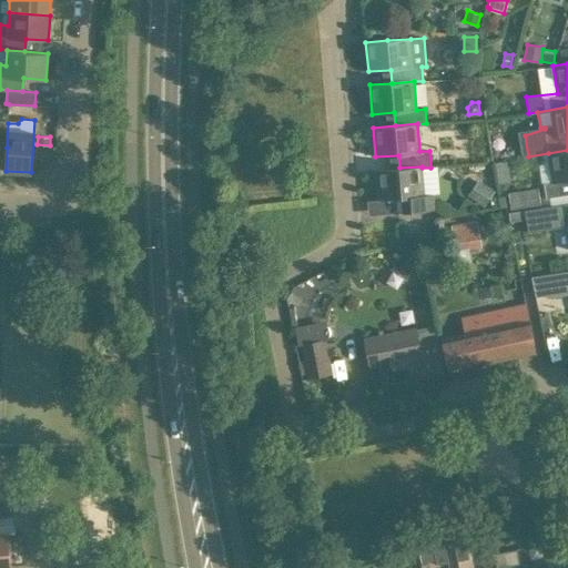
[(553,182),(543,183),(545,198),(567,194),(567,150),(548,153),(553,182)]
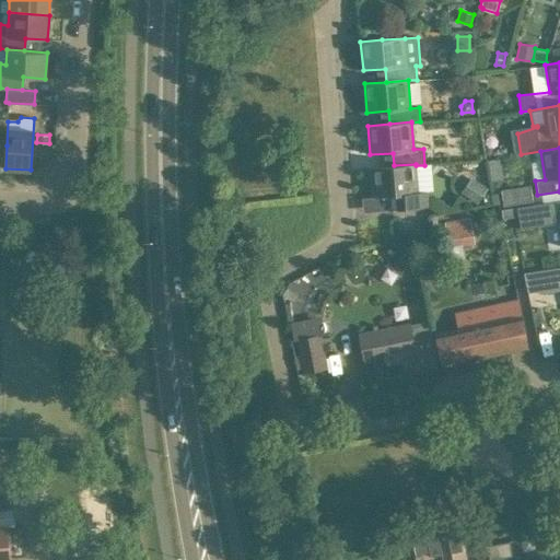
[(416,164),(394,165),(371,167),(374,197),(396,195),(397,209),(419,207),(428,207),(427,191),(417,191),(416,165),(416,164)]
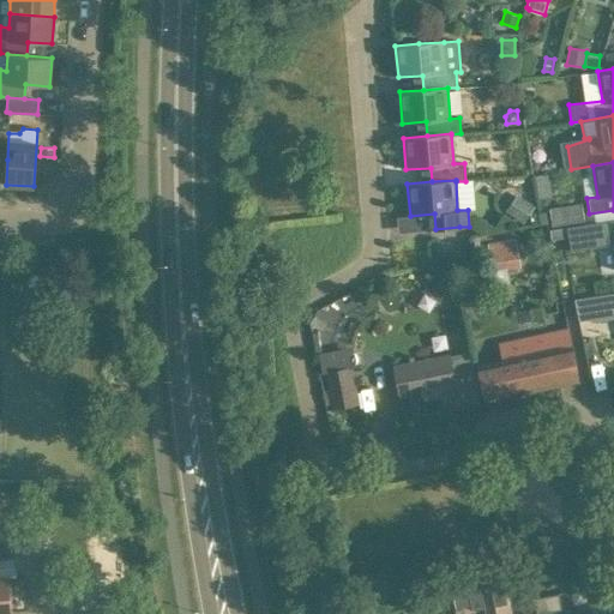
[(522,198),(511,215),(524,223),(530,212),(531,212),(535,206),(522,198)]
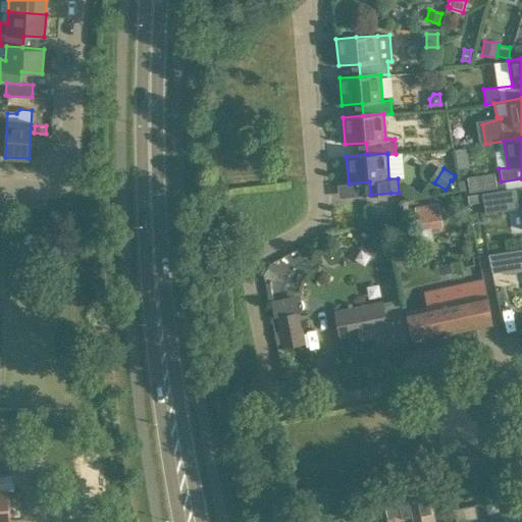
[(497,187),(493,172),(467,177),(468,183),(468,188),(469,192),(497,187)]
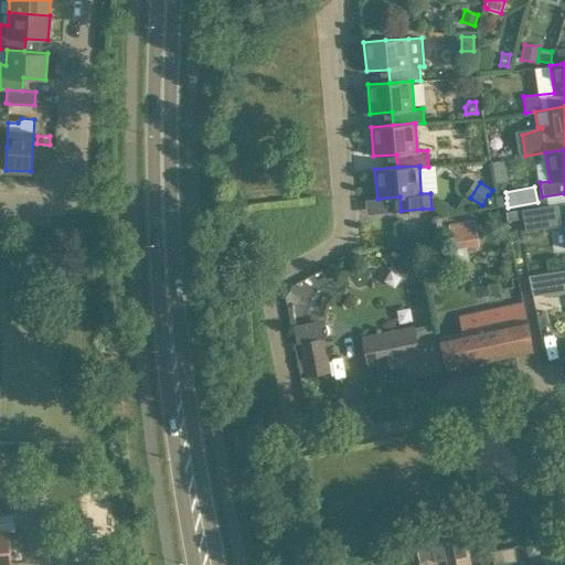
[(564,201),(547,204),(522,209),(523,217),(525,231),(564,224),(564,201)]
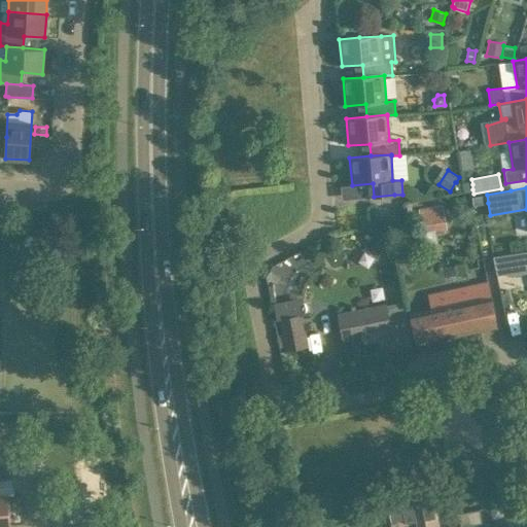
[(447,230),(443,206),(419,210),(422,231),(423,234),(434,232),(447,230)]
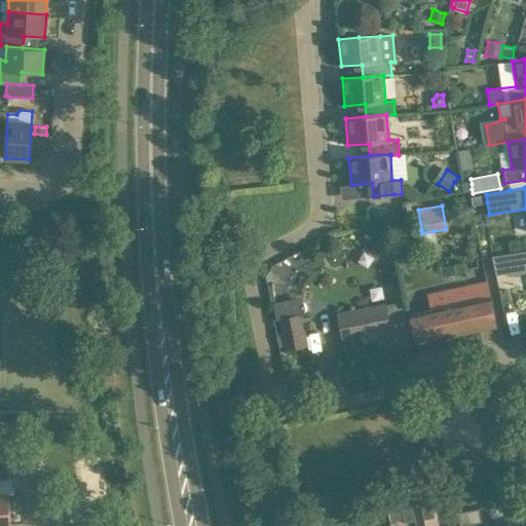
[(383,239),(376,235),(373,233),(366,242),(380,253),(387,242),(383,239)]
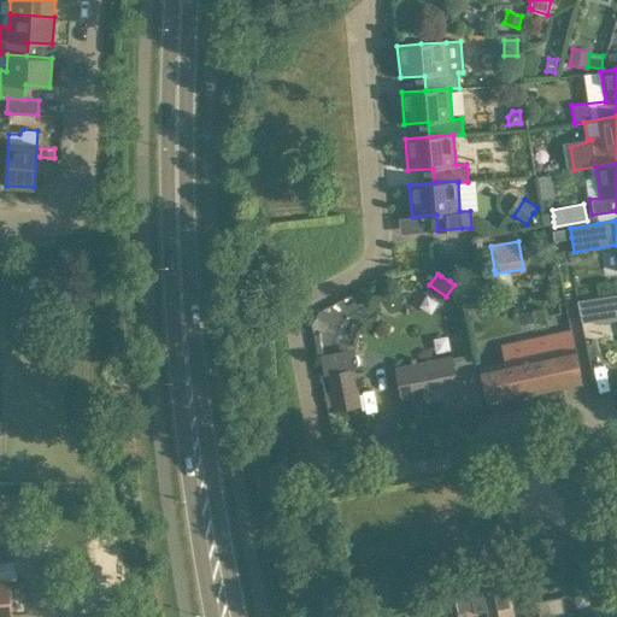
[(616,293),(575,300),(580,321),(592,318),(593,323),(616,318),(616,293)]
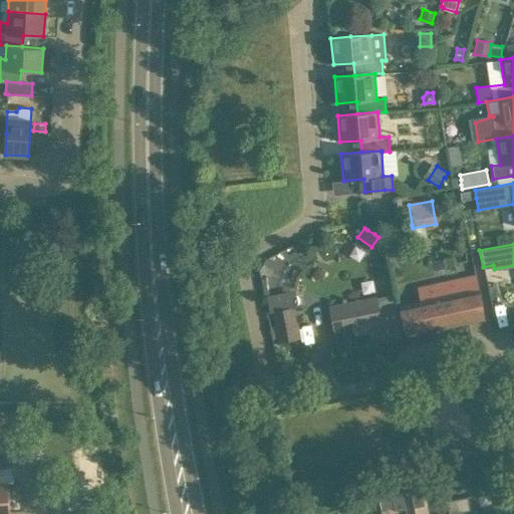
[(274,270),(266,267),(263,275),(270,278),(274,270)]
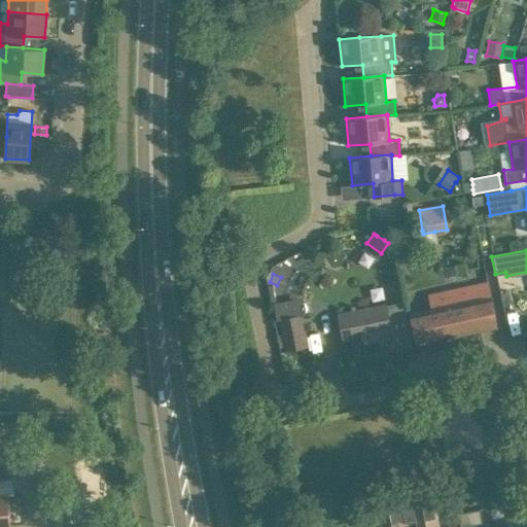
[(410,312),(412,323),(417,344),(497,326),(487,281),(427,294),(430,308),(410,312)]
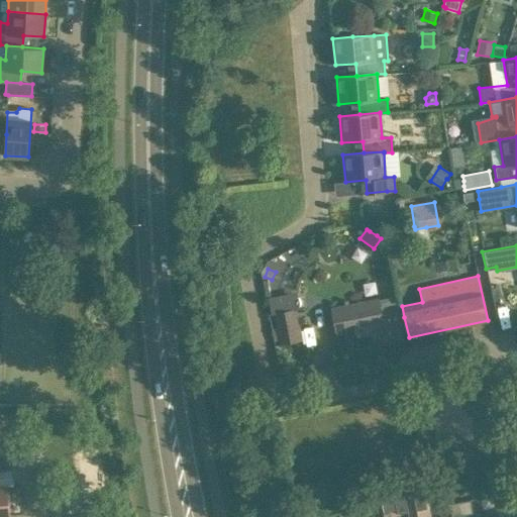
[(405,338),(401,318),(399,308),(380,312),(378,300),(332,309),(337,332),(344,331),(348,349),(405,338)]
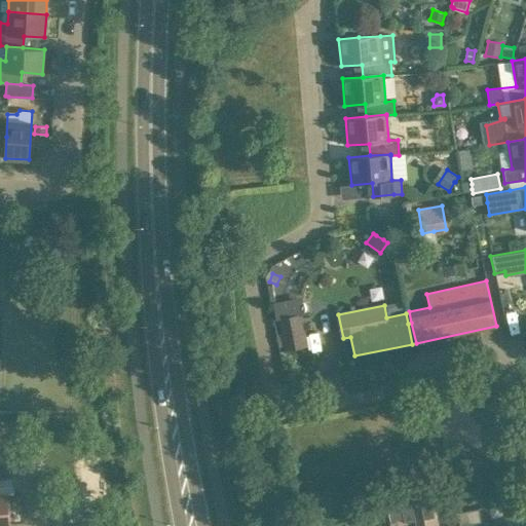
[(301,314),(278,320),(285,349),(306,345),(301,314)]
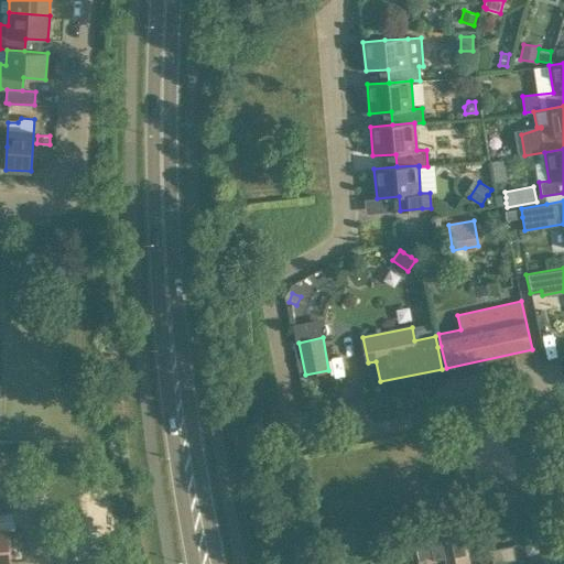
[(0,563),(11,563),(8,532),(0,532),(0,563)]
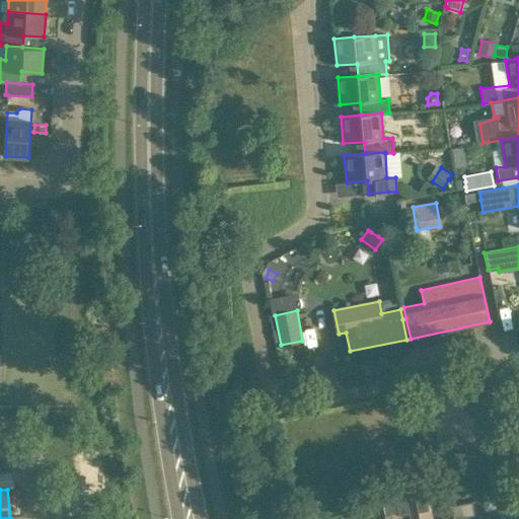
[(428,510),(426,499),(425,497),(415,499),(418,512),(428,510)]
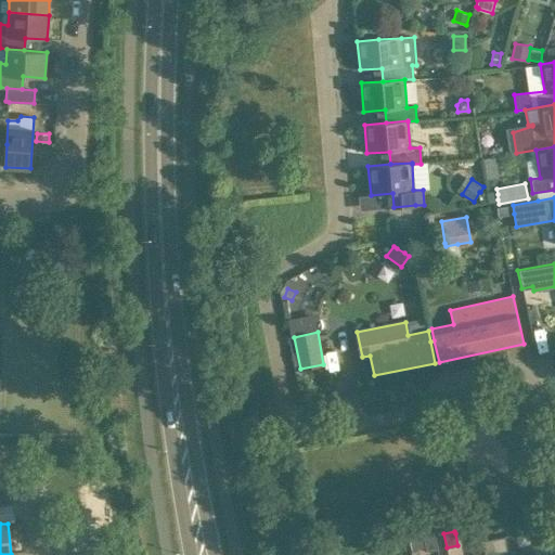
[(423,538),(424,539),(410,542),(412,550),(425,547),(426,551),(438,549),(435,534),(423,538)]
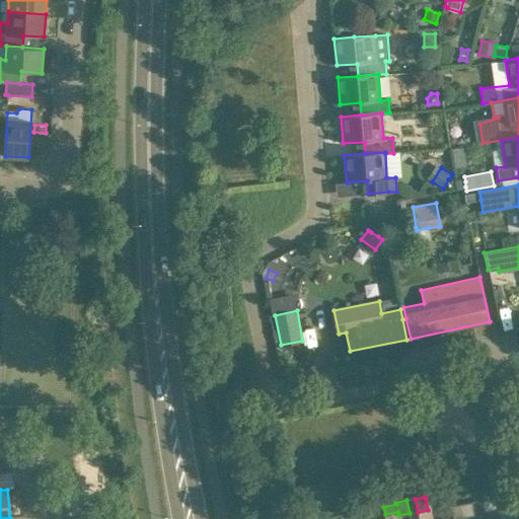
[(462,503),(464,516),(475,515),(472,501),(462,503)]
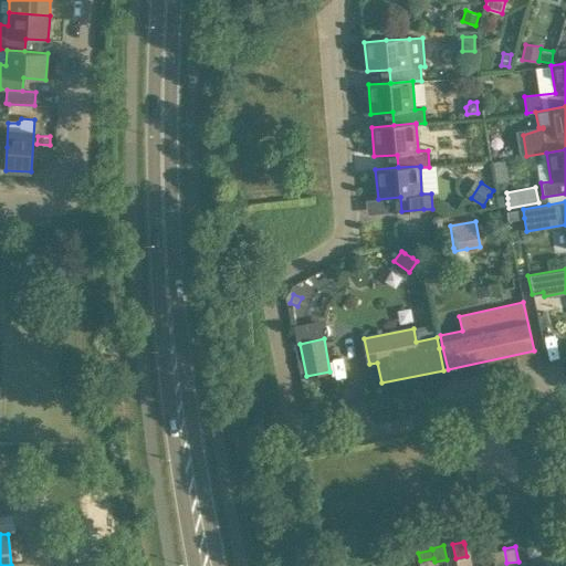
[(495,565),(506,563),(504,548),(492,551),(495,565)]
